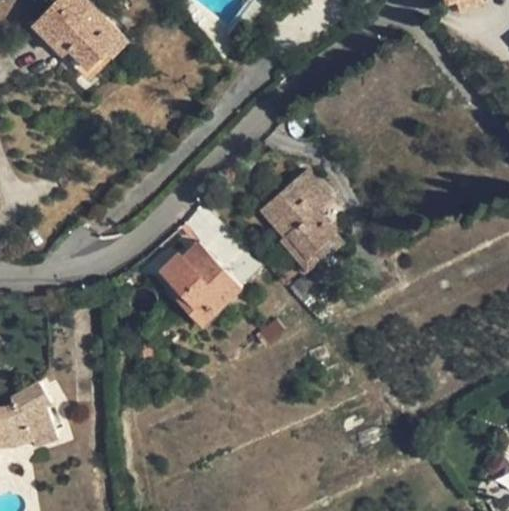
[(58,0),(34,25),(62,52),(68,46),(87,66),(106,46),(112,52),(124,40),(83,0),(58,0)]
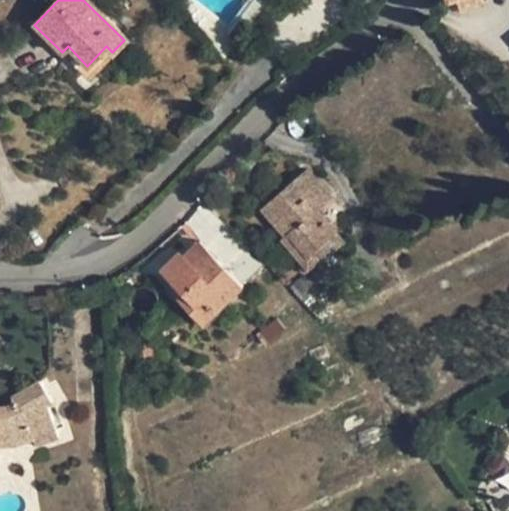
[(482,3),(480,0),(456,0),(453,1),(458,13),(482,3)]
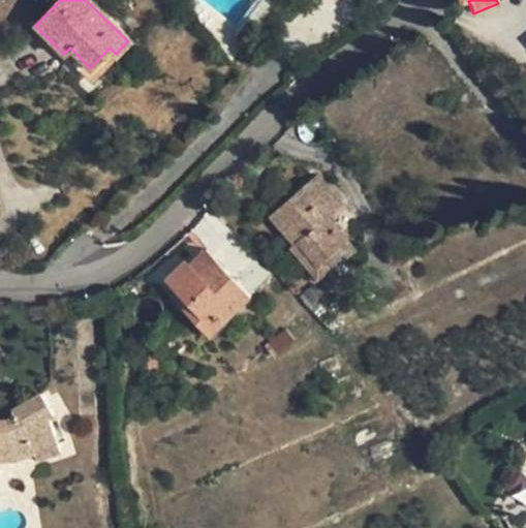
[(116,54),(110,48),(90,68),(83,74),(90,81),(116,54)]
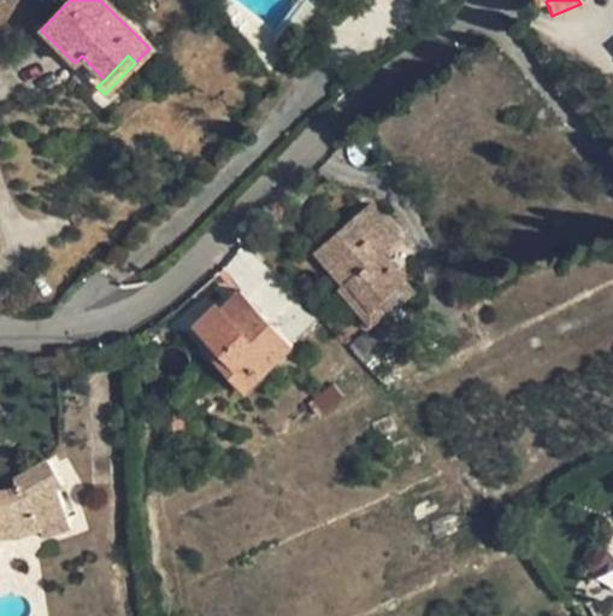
[(367,205),(312,254),(341,286),(345,283),(369,310),(378,301),(388,312),(411,291),(379,256),(396,240),(367,205)]
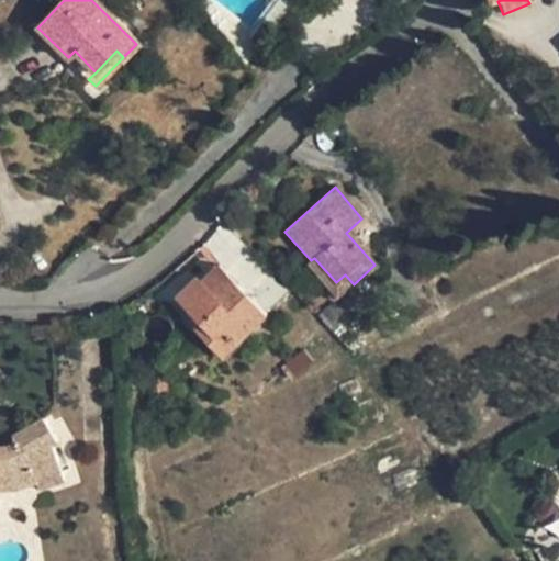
[(305,265),(327,290),(336,282),(314,258),(311,260),(305,265)]
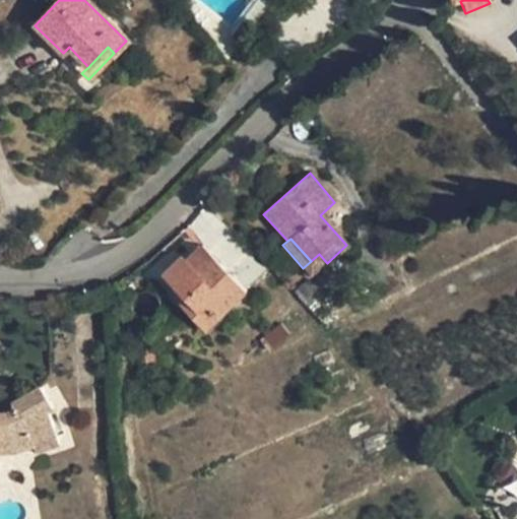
[(245,292),(199,245),(184,260),(180,256),(160,274),(183,299),(179,303),(206,330),(245,292)]
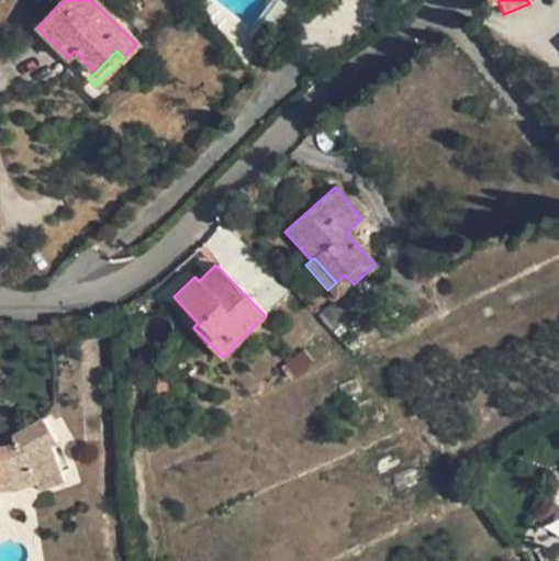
[(336,300),(354,284),(345,275),(336,282),(327,290),(336,300)]
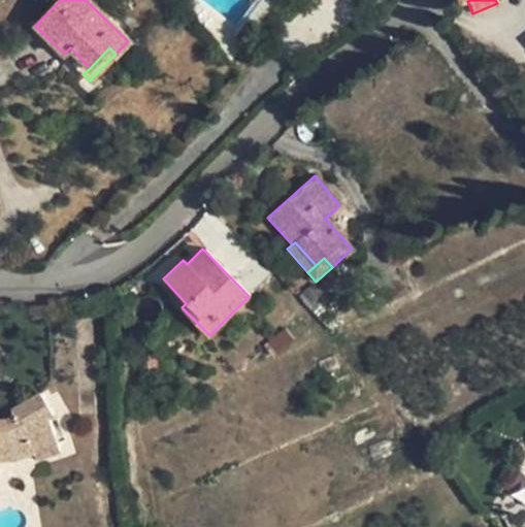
[(0,460),(12,460),(32,453),(34,460),(59,452),(47,418),(53,415),(39,393),(10,409),(11,417),(4,420),(0,420),(0,460)]
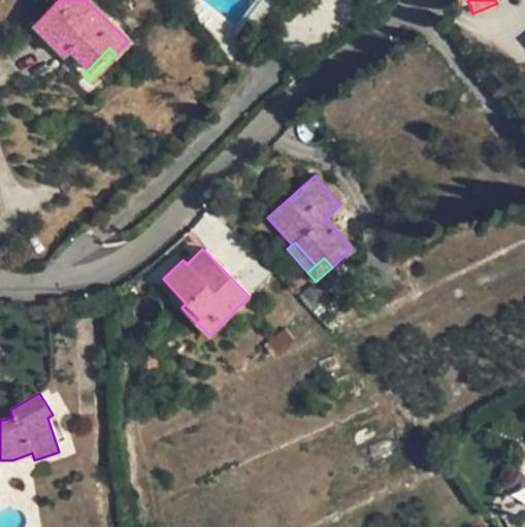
[(481,422),(477,414),(462,421),(466,429),(481,422)]
